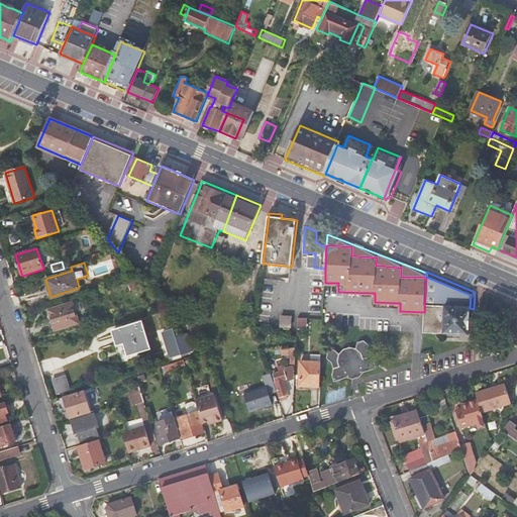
[(471,295),(426,277),(424,312),(423,332),(469,334),(470,308),(471,295)]
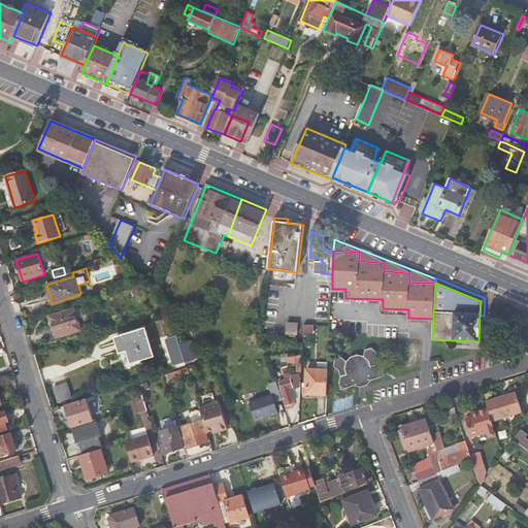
[(143,284),(133,289),(136,296),(146,292),(143,284)]
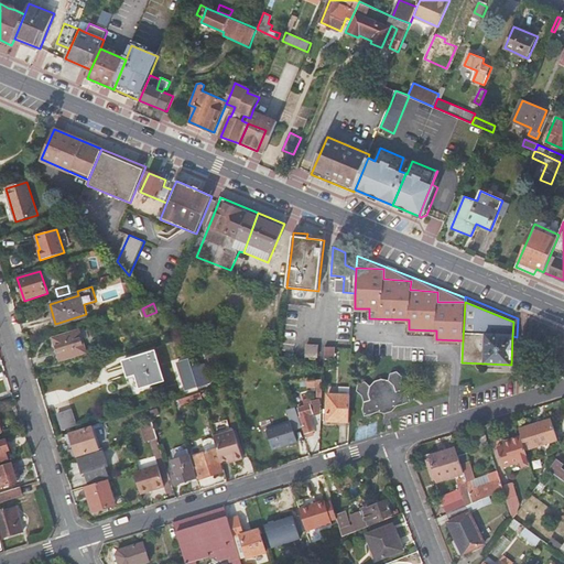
[(80,329),(53,338),(60,361),(87,353),(80,329)]
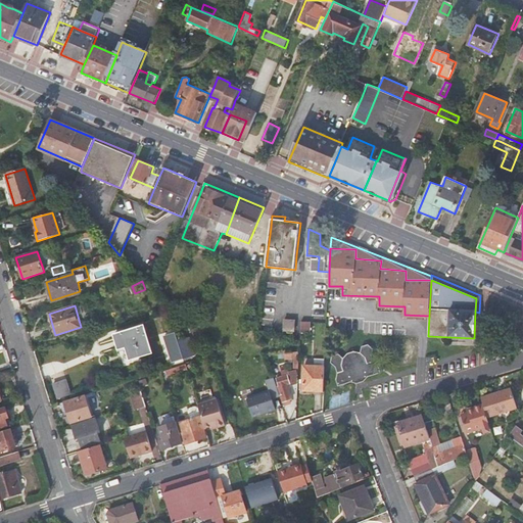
[(284,325),(284,331),(295,331),(295,320),(284,320),(284,325)]
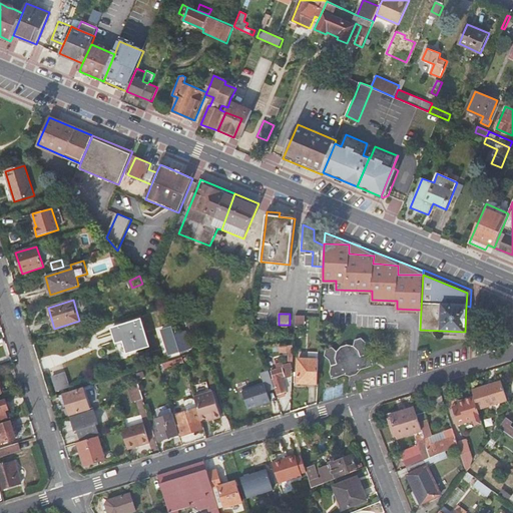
[(305,316),(296,316),(296,327),(305,327),(305,316)]
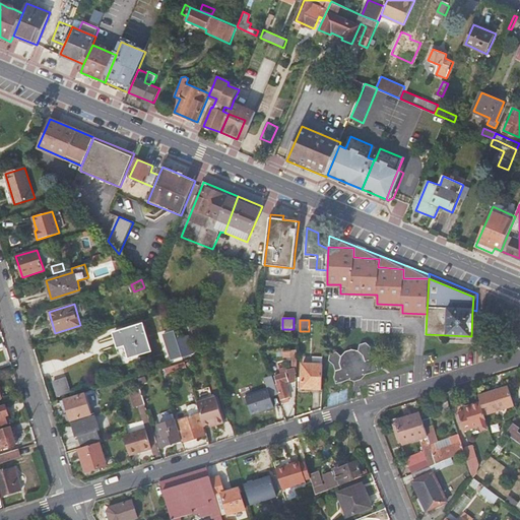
[(143,324),(113,333),(118,348),(125,346),(129,358),(151,350),(143,324)]
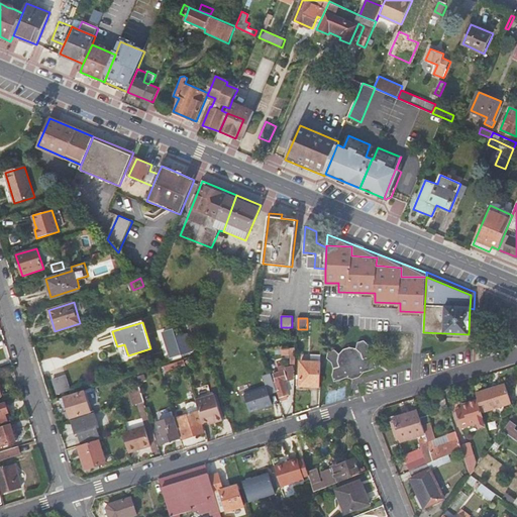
[(112,329),(102,332),(105,343),(115,341),(112,329)]
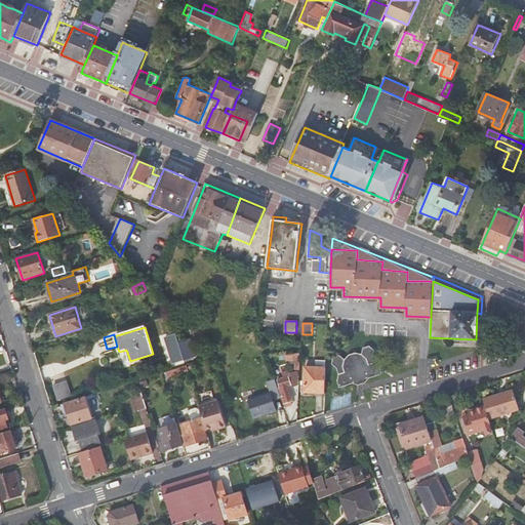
[(175,334),(164,337),(172,364),(184,361),(196,357),(190,337),(177,340),(175,334)]
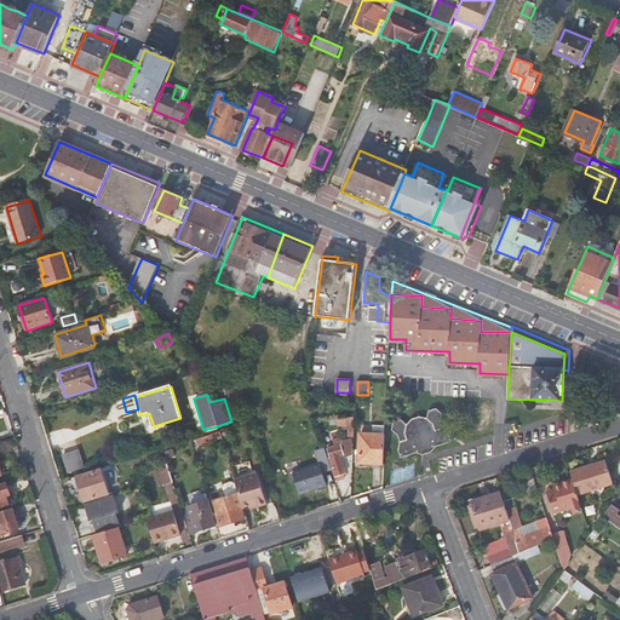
[(437,447),(452,442),(451,435),(443,429),(441,423),(443,414),(437,409),(430,412),(428,419),(420,418),(413,419),(407,426),(401,422),(394,424),(391,431),(397,436),(400,443),(399,451),(401,459),(419,453),(425,455),(432,453),(437,447)]
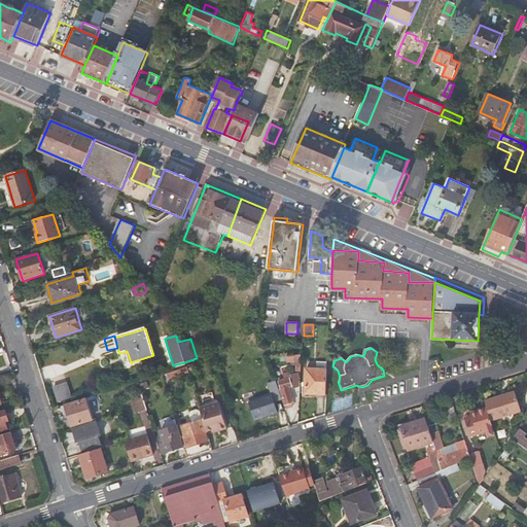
[(294,372),(302,372),(303,354),(287,356),(286,361),(295,361),(294,372)]
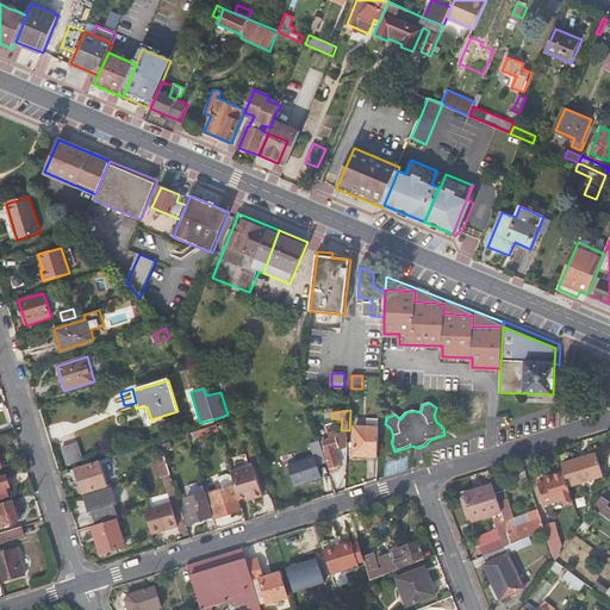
[(197,437),(218,430),(216,424),(194,431),(197,437)]
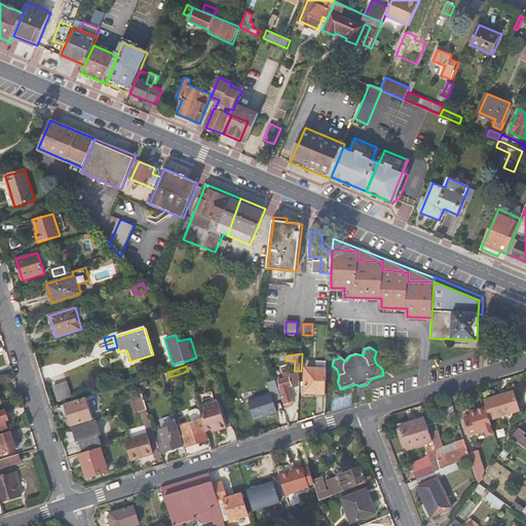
[(304,392),(326,393),(327,369),(305,368),(304,392)]
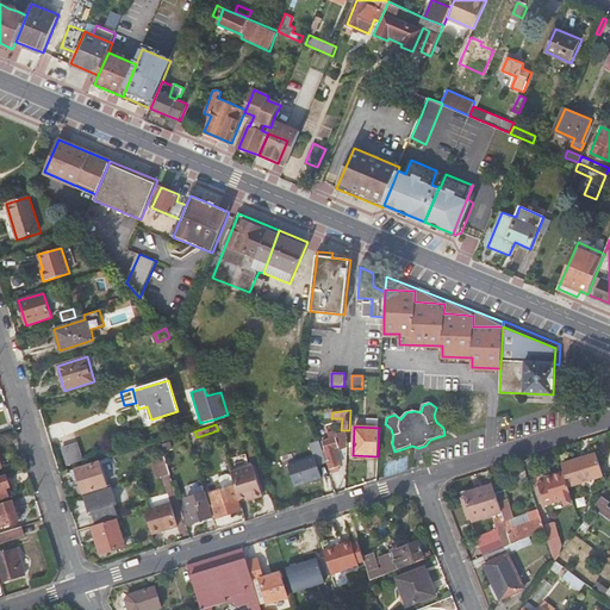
[(322,442),(330,468),(341,465),(336,449),(348,446),(344,435),(322,442)]
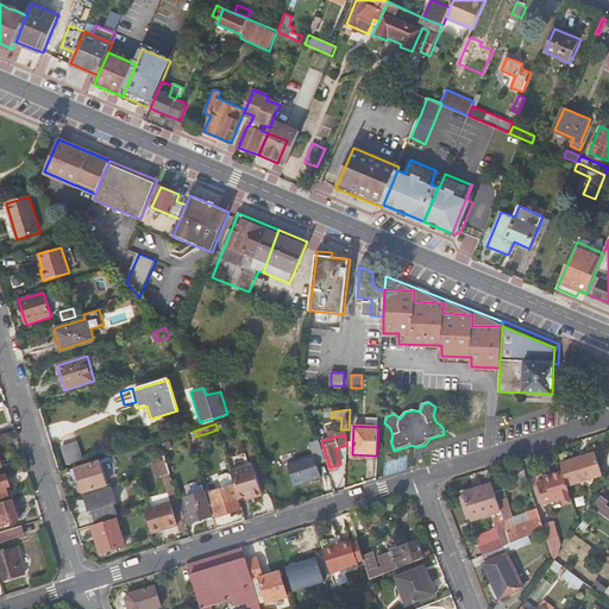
[(63,465),(83,459),(77,440),(57,446),(63,465)]
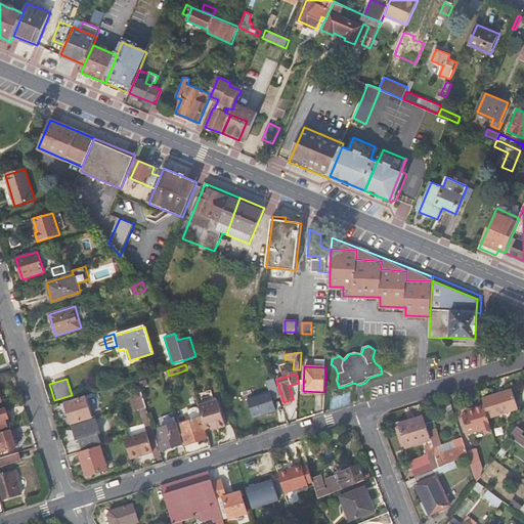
[(146,379),(139,382),(140,388),(148,385),(146,379)]
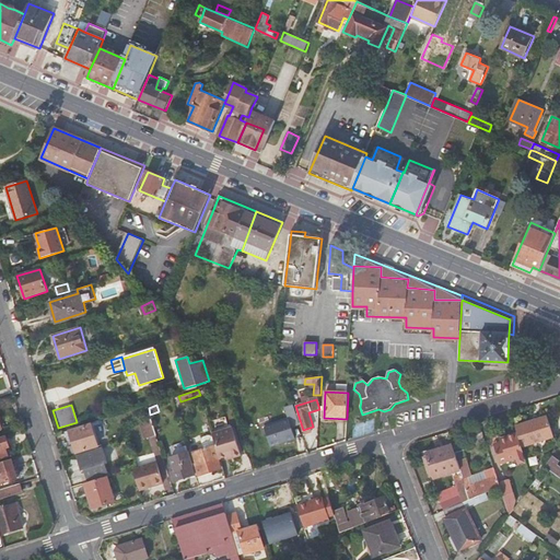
[(265,426),(271,446),(296,439),(292,428),(301,424),(294,405),(284,408),(288,418),(265,426)]
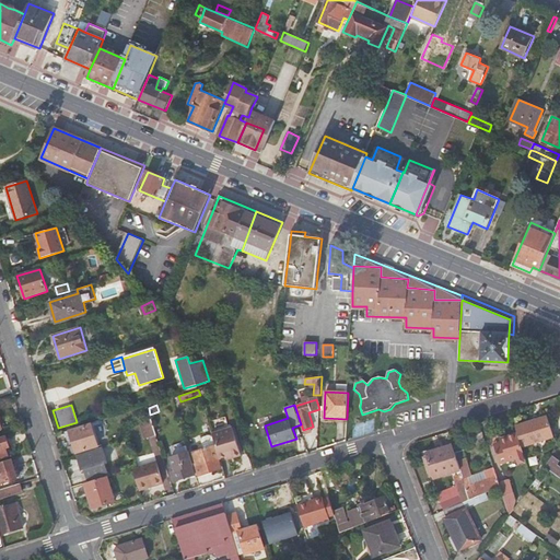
[(532,422),(515,427),(517,433),(522,447),(553,436),(548,418),(533,423),(532,422)]
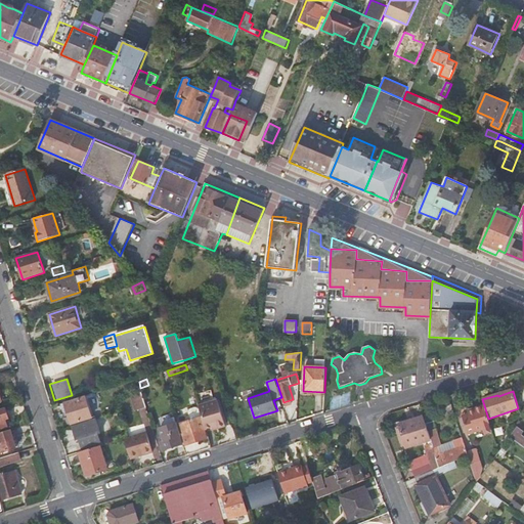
[(139,409),(146,407),(142,392),(134,394),(139,409)]
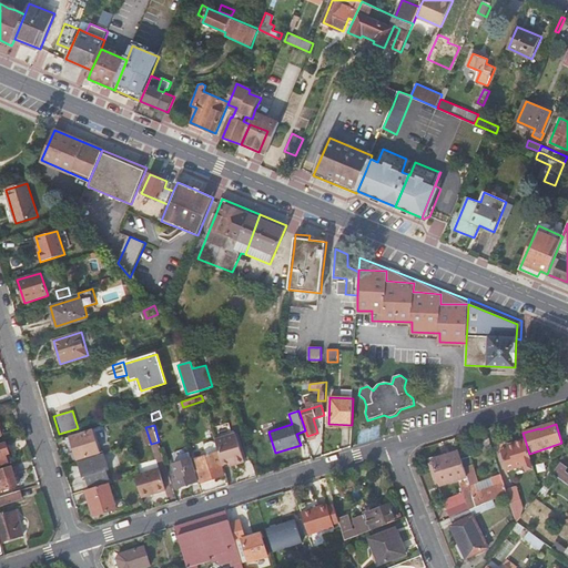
[(93,430),(67,438),(70,447),(73,446),(78,459),(100,453),(93,430)]
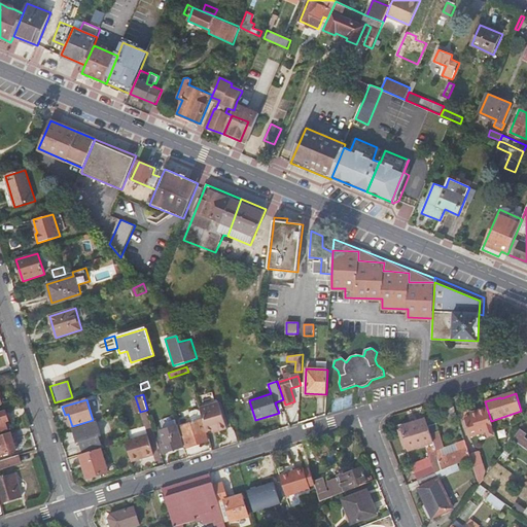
[(226,428),(219,402),(200,409),(201,412),(203,420),(207,432),(213,430),(217,428),(218,431),(226,428)]
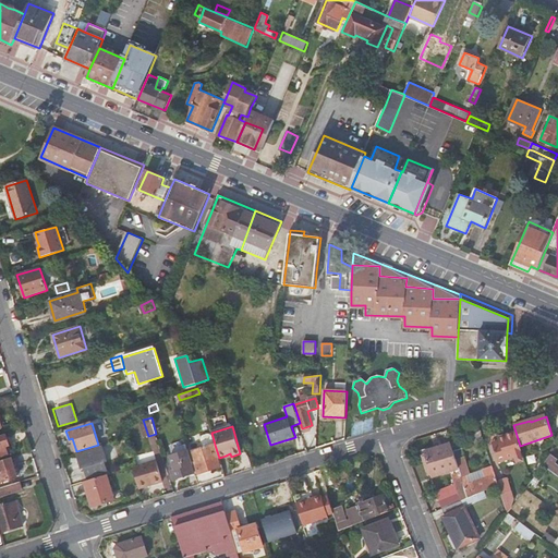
[(476,443),(484,439),(481,428),(472,431),(476,443)]
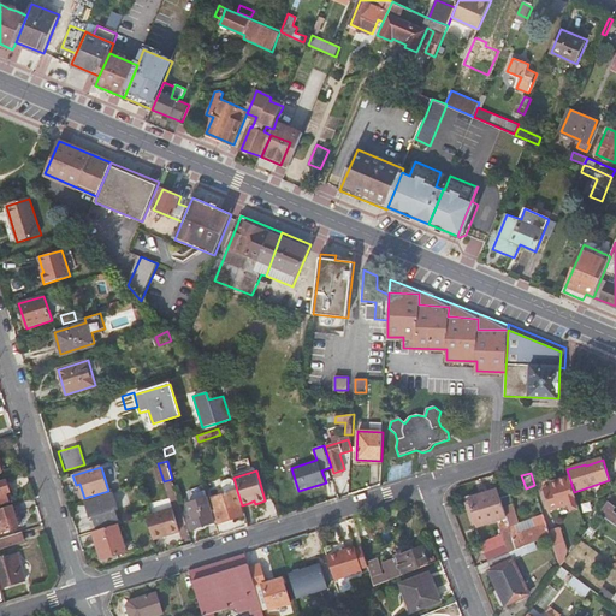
[(550,511),(578,502),(574,492),(569,477),(550,481),(551,487),(544,490),(550,511)]
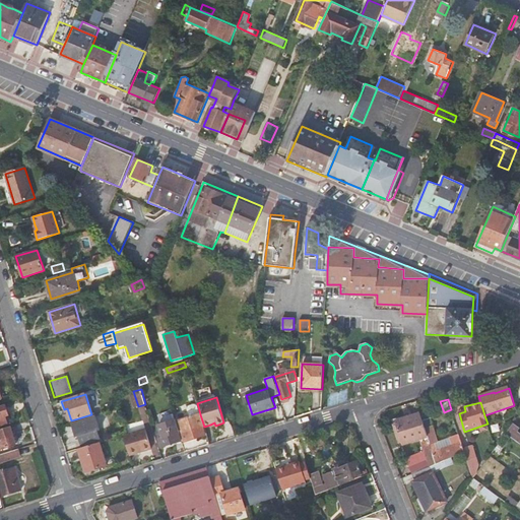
[(200,414),(198,406),(193,404),(190,406),(188,409),(189,412),(178,415),(178,417),(175,418),(176,419),(176,421),(183,441),(185,440),(186,441),(205,435),(200,414)]
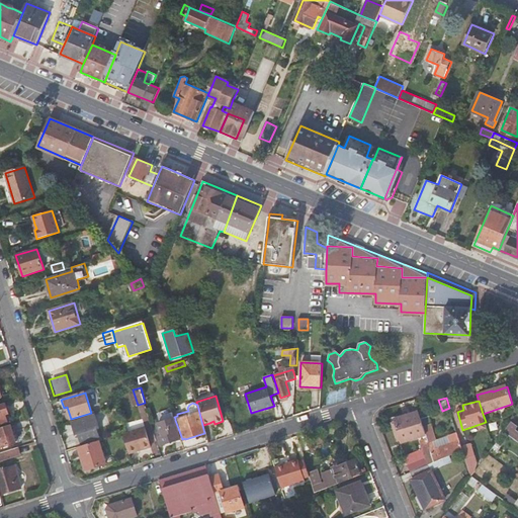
[(6,404),(0,406),(0,424),(8,422),(6,415),(9,414),(6,404)]
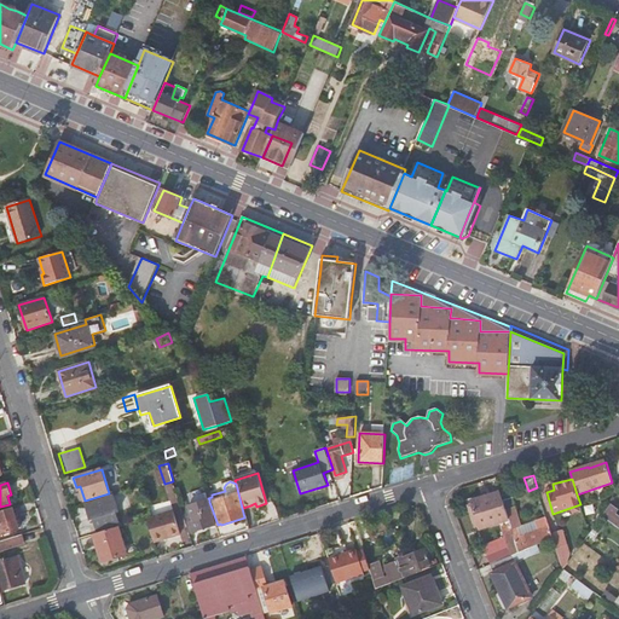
[(476,531),(480,531),(470,503),(501,493),(499,490),(467,501),(476,531)]
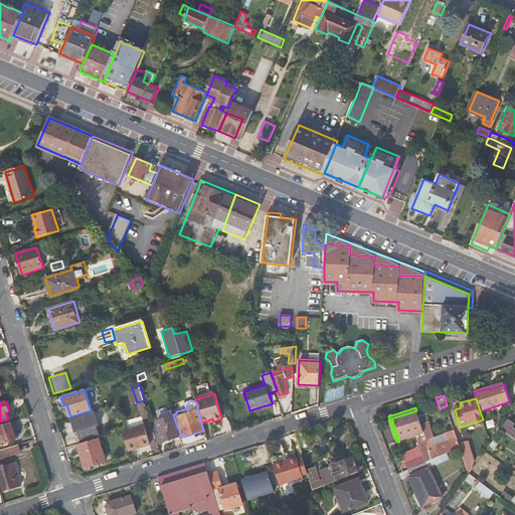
[(399,442),(423,434),(418,417),(416,410),(391,418),(399,442)]
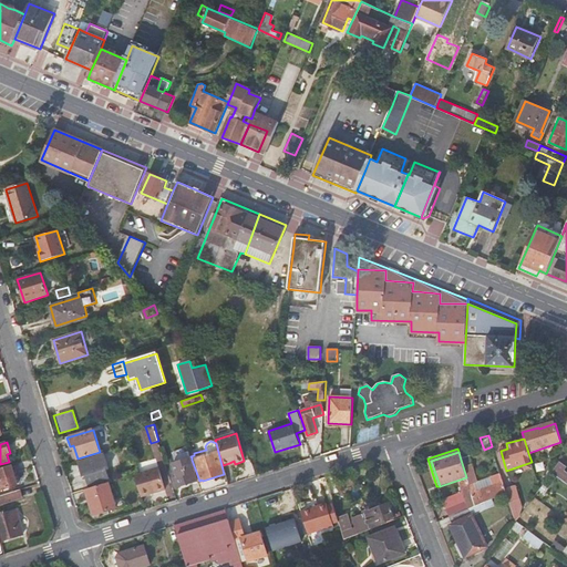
[(199,481),(192,460),(192,457),(191,456),(191,453),(174,459),(175,463),(173,463),(177,477),(173,478),(176,488),(199,481)]
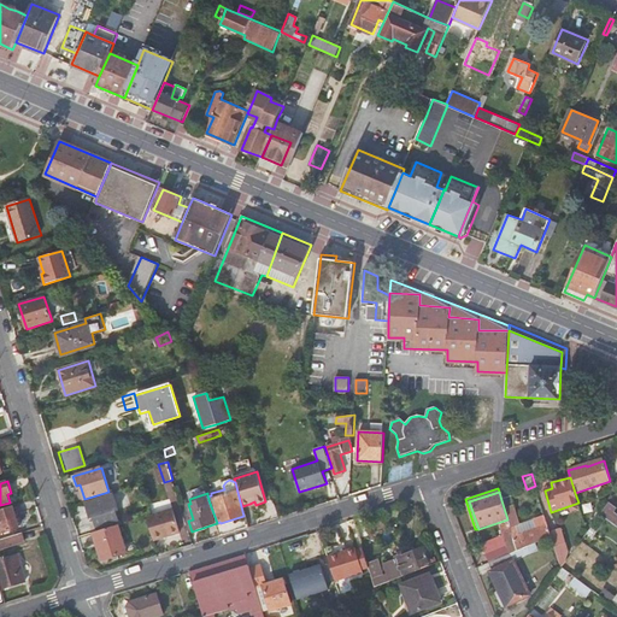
[(111,494),(84,501),(90,518),(93,518),(98,532),(119,526),(121,524),(111,494)]
